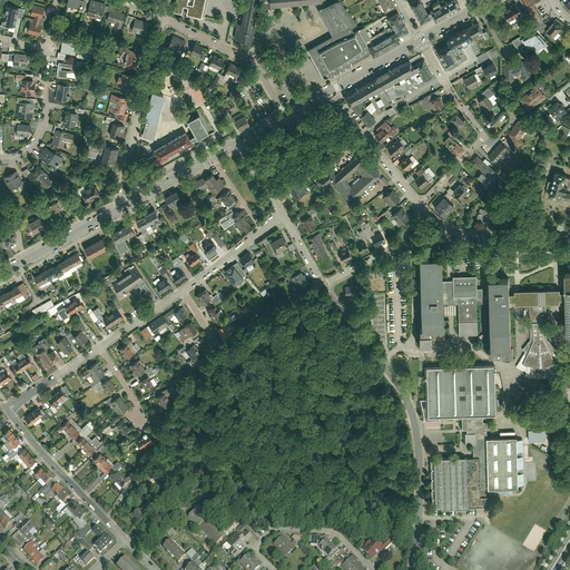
[(101,18),(106,2),(96,0),(90,0),(87,13),(101,18)]
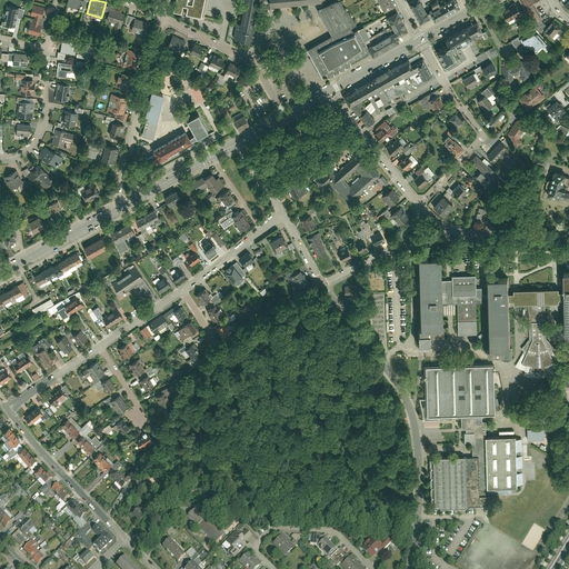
[(175,0),(173,11),(180,13),(181,7),(186,8),(183,13),(200,17),(203,0),(175,0)]
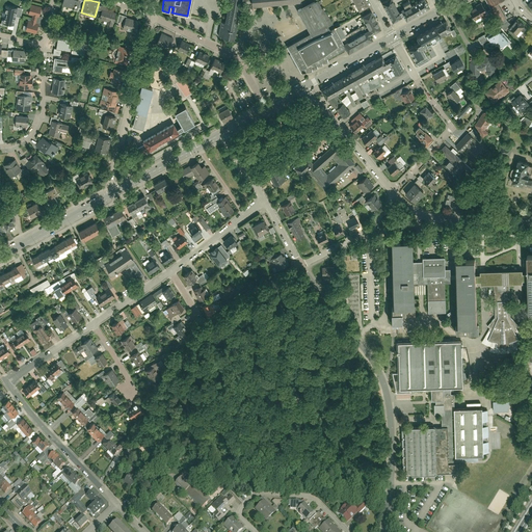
[(217,35),(235,37),(241,0),(249,0),(250,3),(284,0),(229,0),(225,20),(220,19),(217,35)]
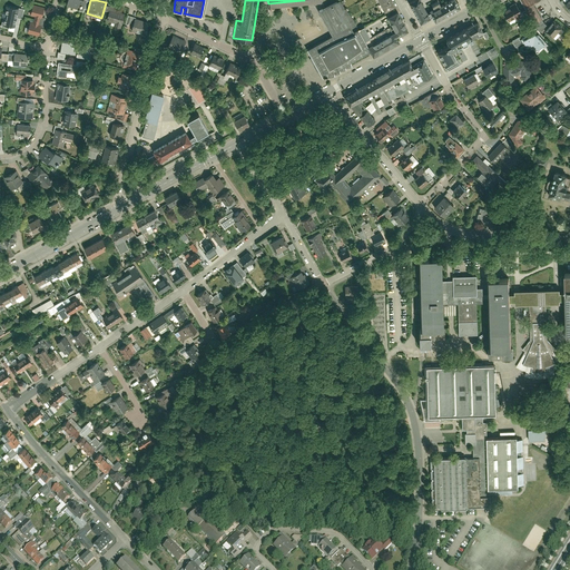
[(332,35),(353,25),(337,0),(320,11),(332,35)]
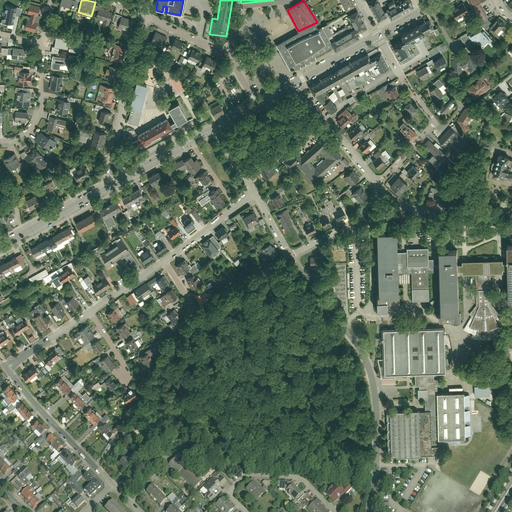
[(339,0),(346,10),(354,5),(350,0),(339,0)]
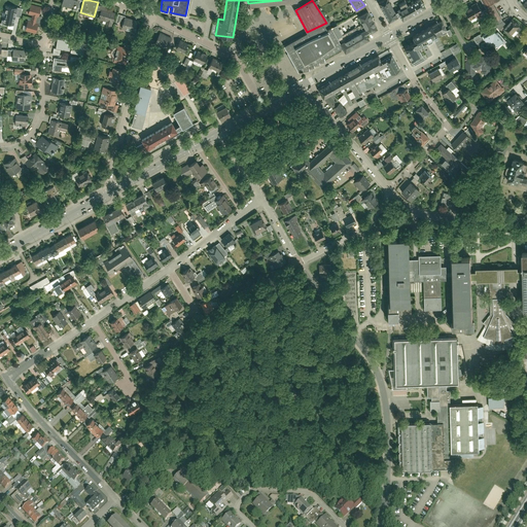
[(394,12),(387,0),(381,0),(377,3),(387,23),(398,16),(395,11),(394,12)]
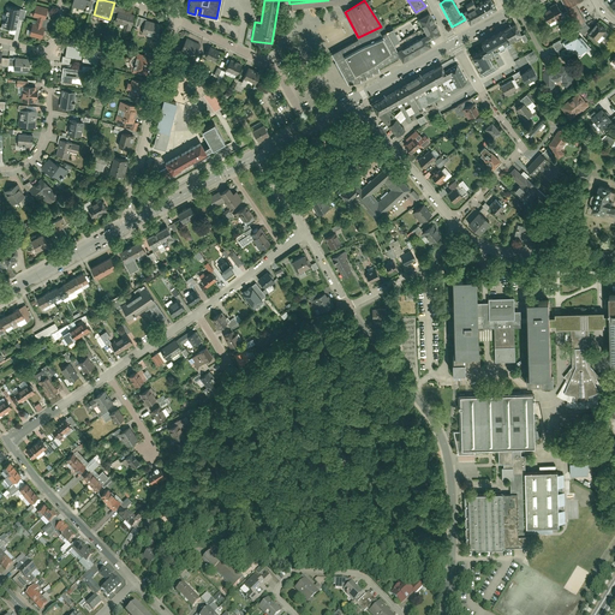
[(465,19),(467,23),(495,9),(489,0),(487,0),(461,13),(465,19)]
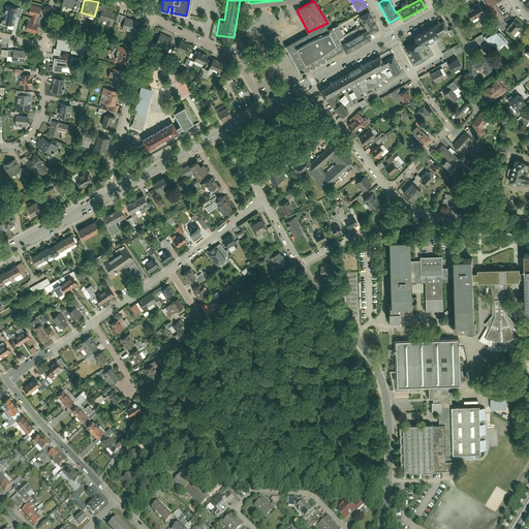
[(499,0),(481,0),(491,14),(497,11),(493,4),(499,0)]
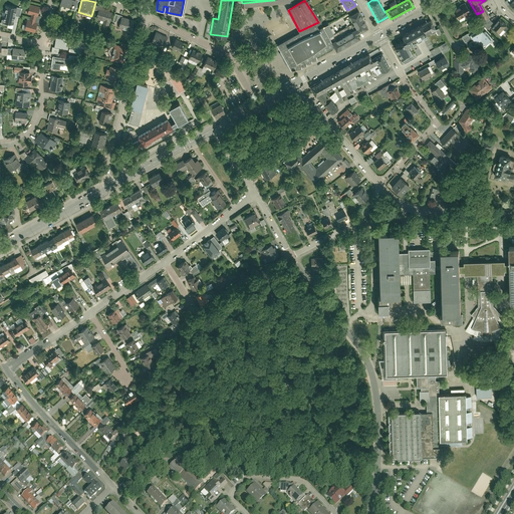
[(40,5),(30,3),(27,13),(31,14),(30,20),(27,20),(25,29),(35,32),(37,22),(35,21),(36,16),(38,16),(40,5)]
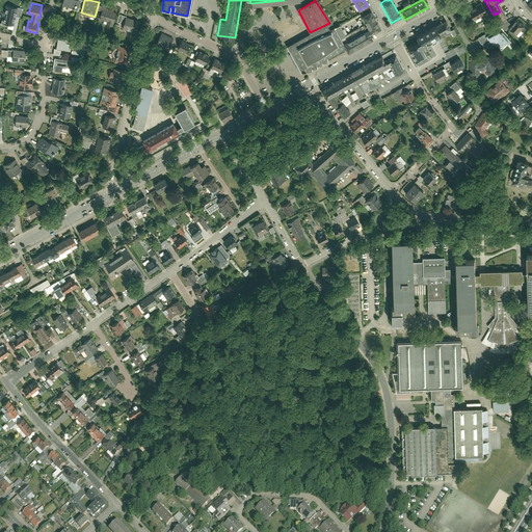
[(23,9),(6,5),(2,26),(7,27),(7,25),(16,27),(18,18),(21,19),(23,9)]
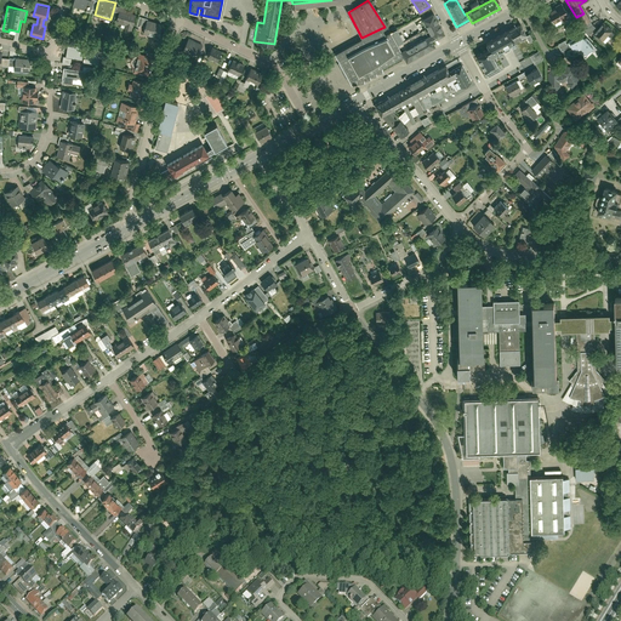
[(568,13),(563,6),(548,15),(553,23),(568,13)]
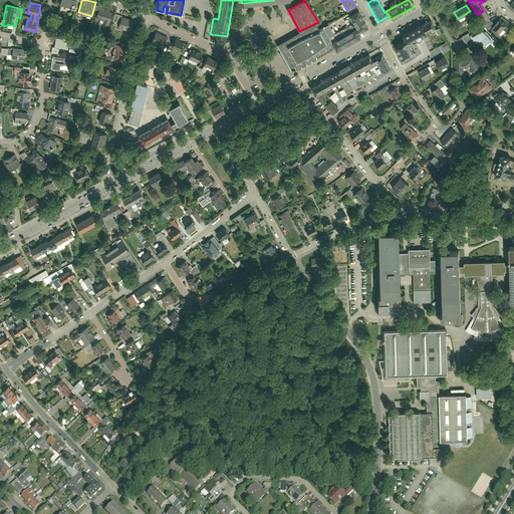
[(110,22),(113,11),(98,8),(96,18),(103,19),(102,23),(109,24),(109,22),(110,22)]
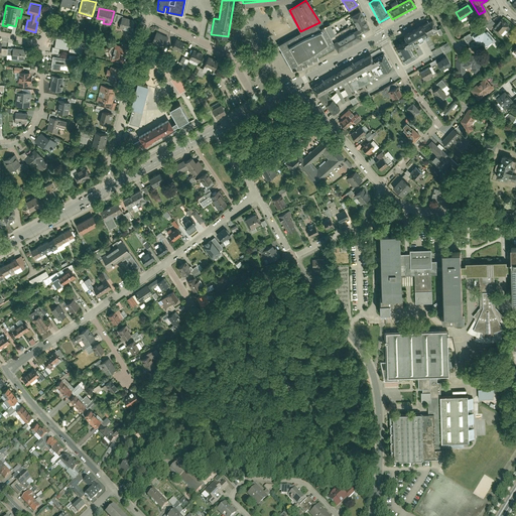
[(349,16),(354,24),(359,34),(369,28),(359,11),(349,16)]
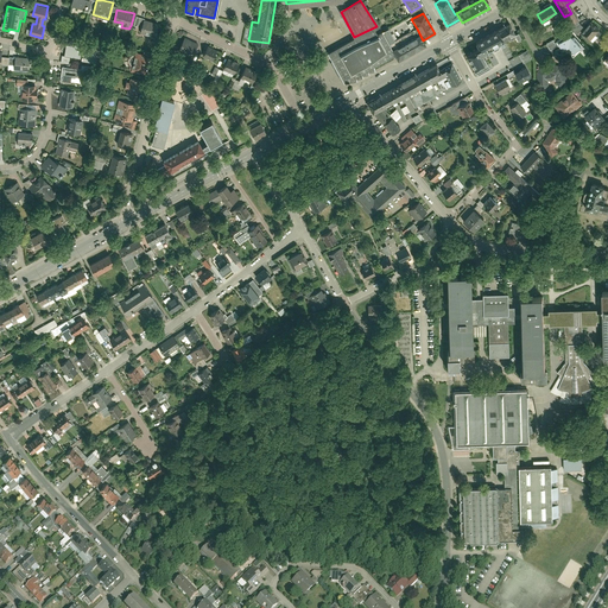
[(157,37),(160,23),(159,23),(144,19),(140,33),(157,37)]
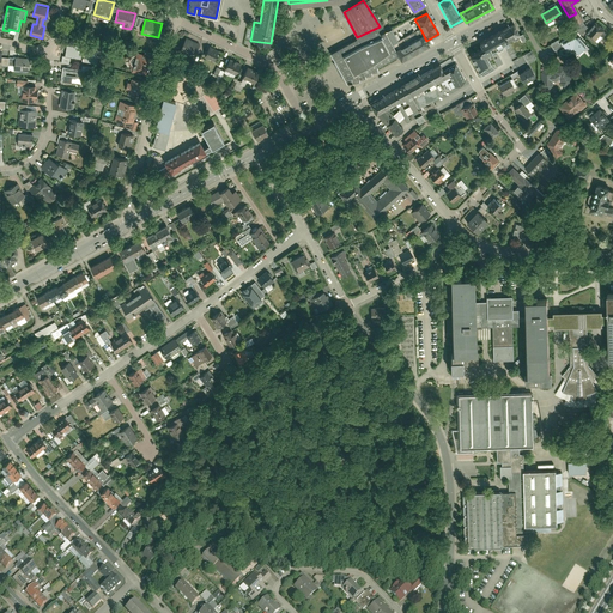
[(587,34),(594,40),(602,31),(595,25),(587,34)]
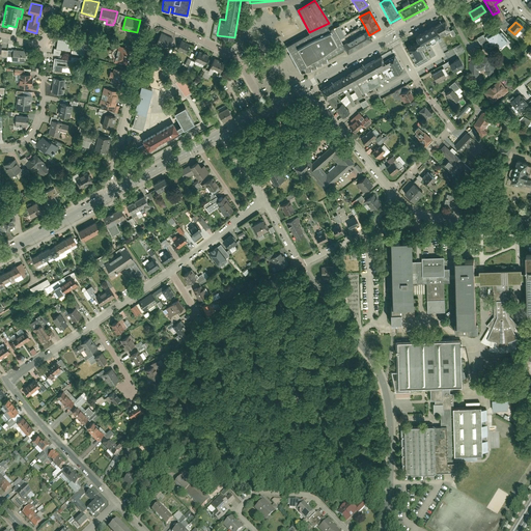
[(340,25),(333,29),(329,23),(309,32),(286,45),(301,71),(309,70),(309,66),(315,66),(315,63),(320,63),(320,60),(327,60),(327,57),(344,47),(340,39),(346,36),(340,25)]
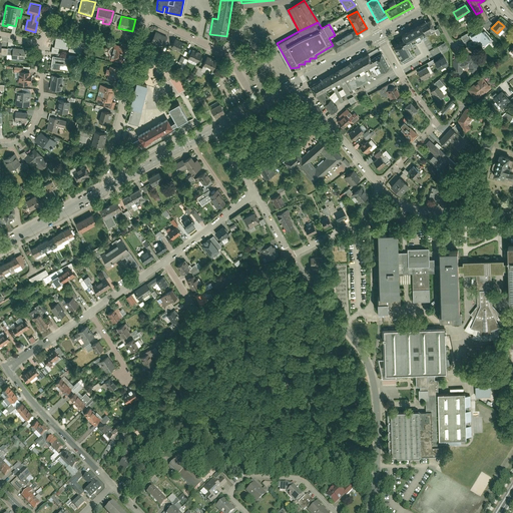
[(436,30),(433,23),(403,39),(406,44),(396,49),(403,62),(411,57),(406,49),(428,37),(434,34),(433,32),(436,30)]
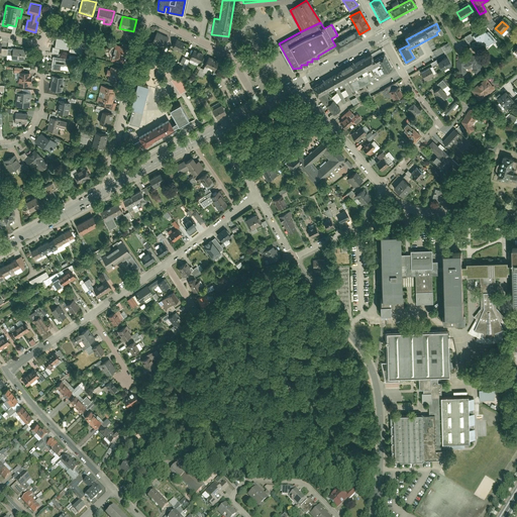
[(337,35),(331,38),(335,45),(336,50),(360,36),(359,34),(354,24),(337,35)]
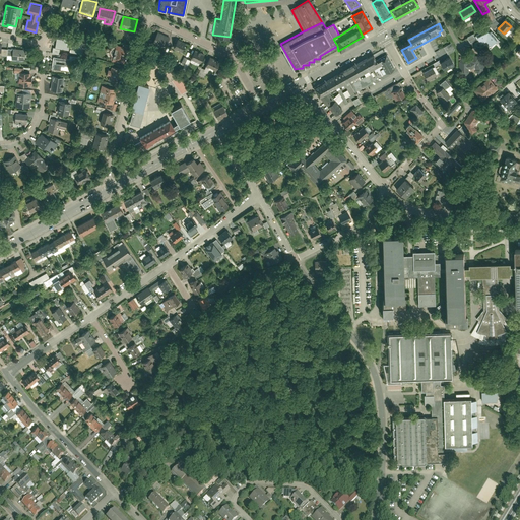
[(482,35),(492,46),(499,40),(490,29),(482,35)]
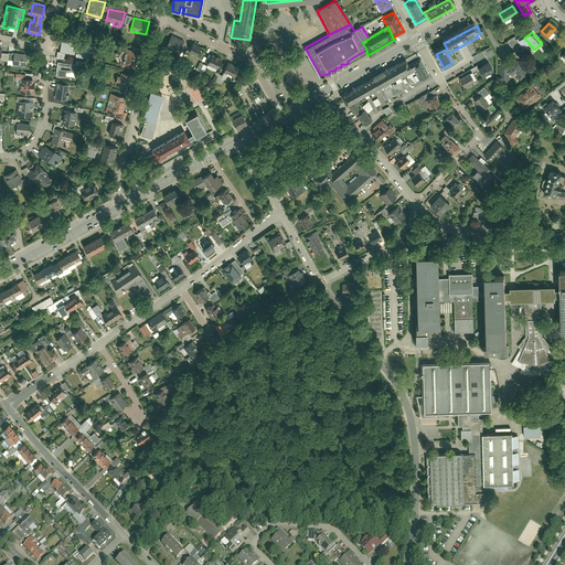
[(184,40),(171,34),(168,43),(180,48),(184,40)]
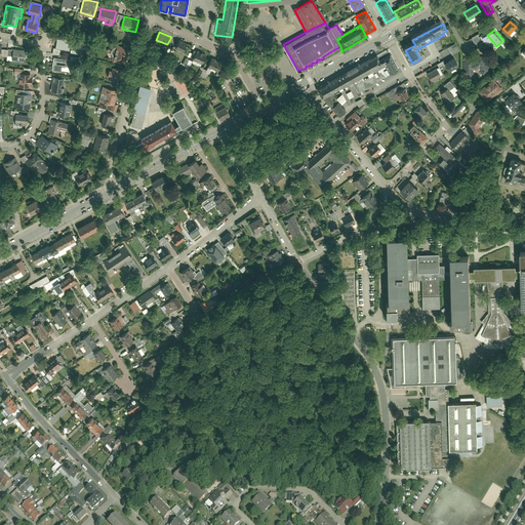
[(52,53),(59,54),(61,48),(70,50),(72,39),(57,36),(55,47),(53,47),(52,53)]
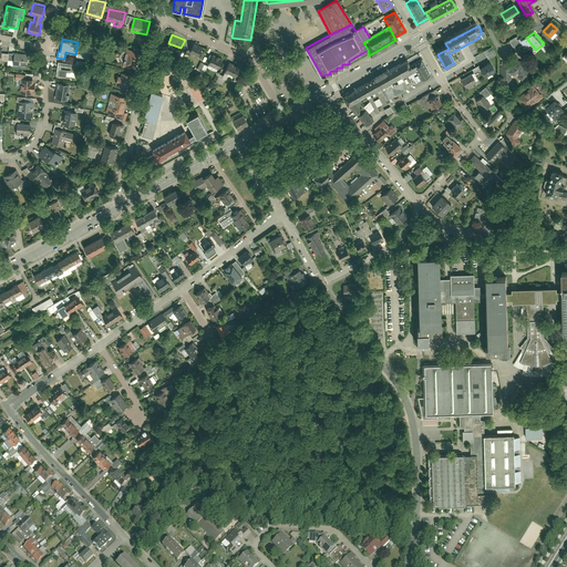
[(198,54),(203,45),(194,41),(189,50),(198,54)]
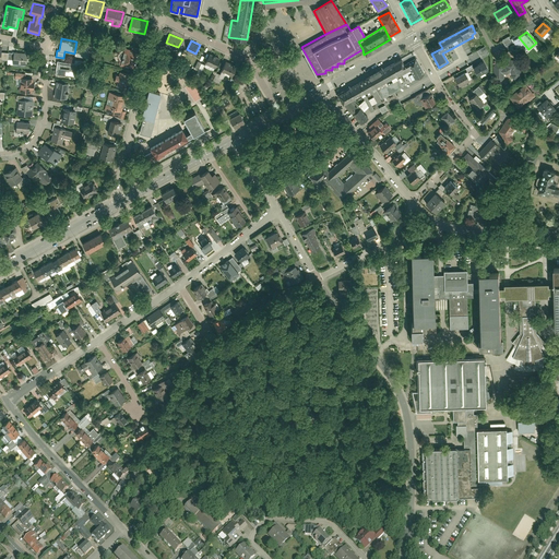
[(479,60),(478,59),(489,54),(485,46),(468,54),(473,63),(479,60)]
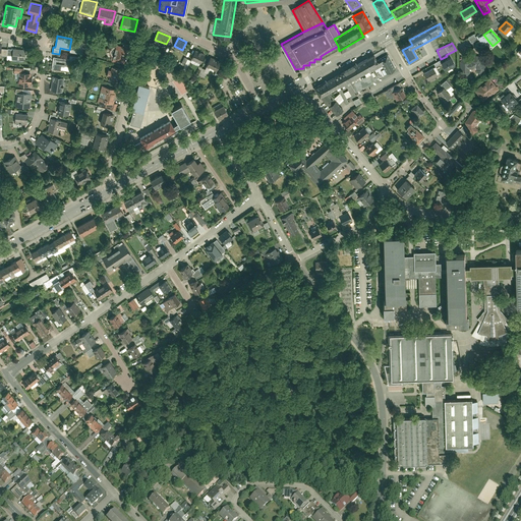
[(116,45),(112,61),(125,64),(129,48),(116,45)]
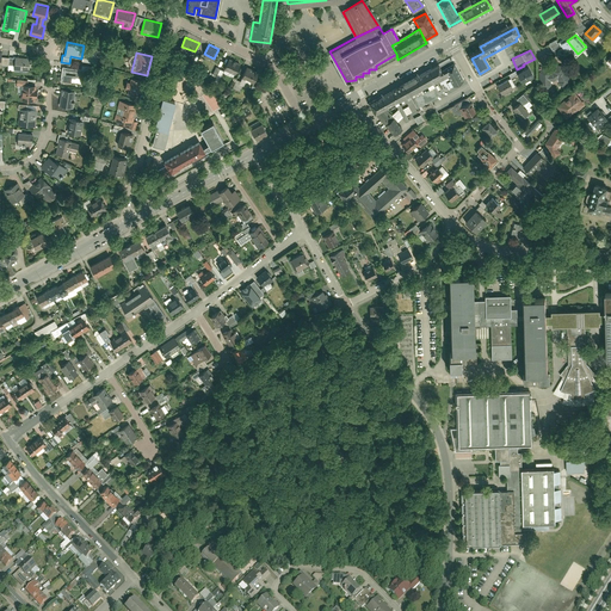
[(234,74),(240,63),(230,57),(224,69),(234,74)]
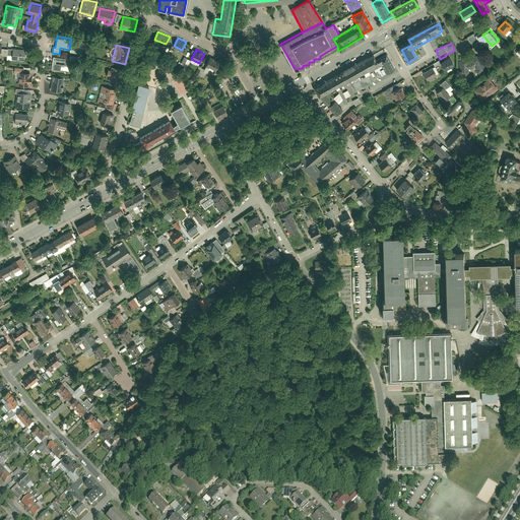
[(385,49),(342,72),(348,83),(352,91),(367,83),(395,68),(385,49)]
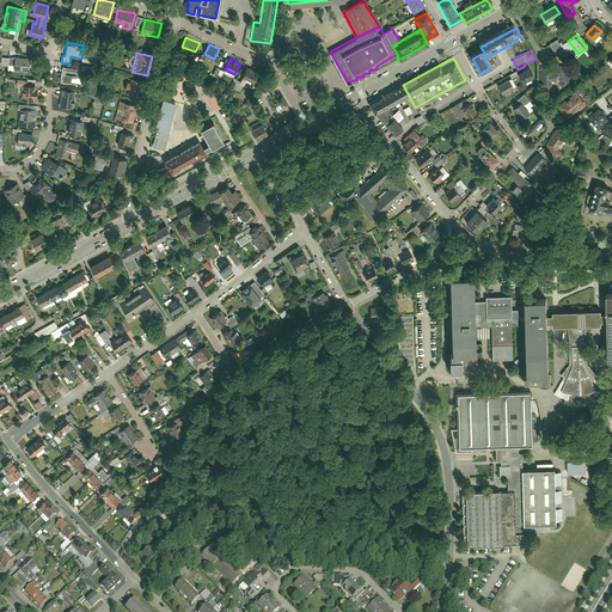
[(30,71),(30,60),(17,59),(16,69),(30,71)]
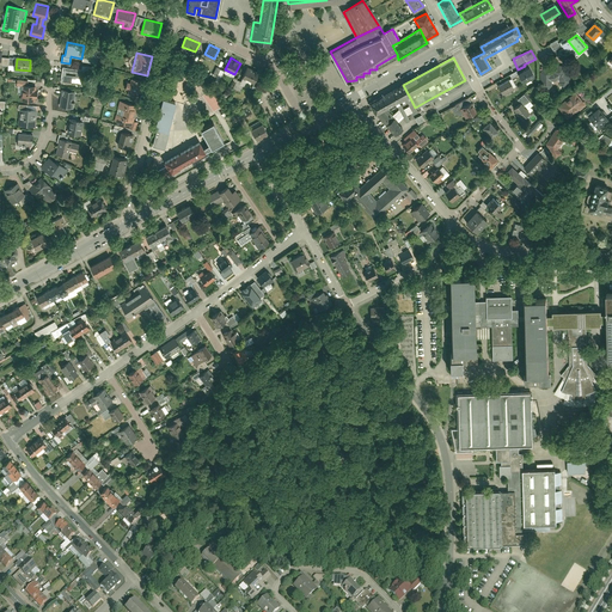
[(81,69),(62,67),(61,81),(72,83),(72,80),(80,81),(80,85),(87,86),(90,67),(81,65),(81,69)]
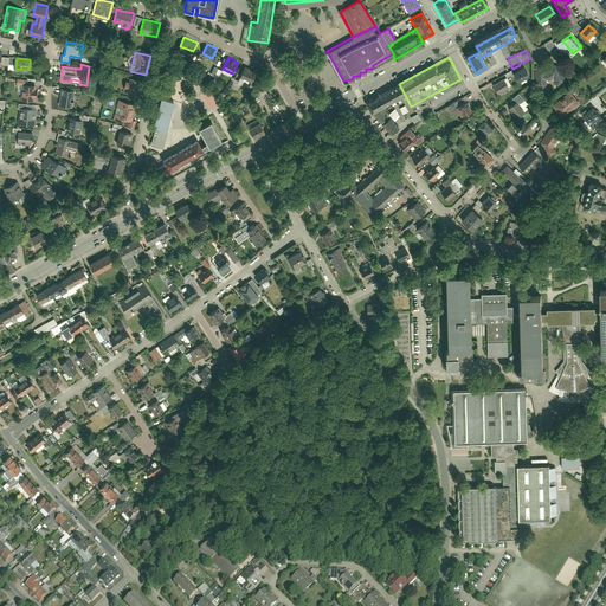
[(257,70),(245,65),(242,76),(250,79),(249,81),(251,82),(251,84),(255,86),(257,78),(255,77),(257,70)]
